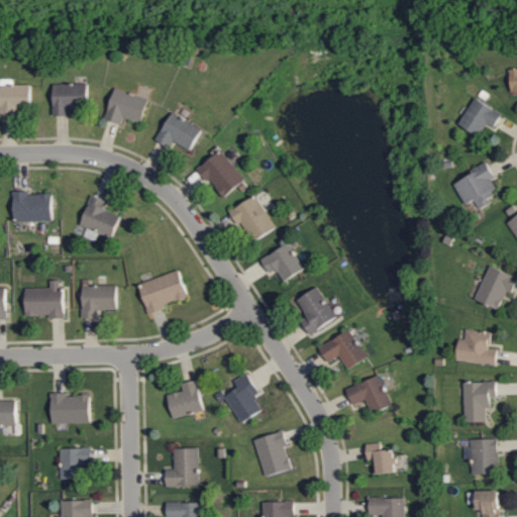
[(31,84),(13,85),(13,78),(1,79),(1,118),(18,117),(18,108),(31,108),(31,84)]
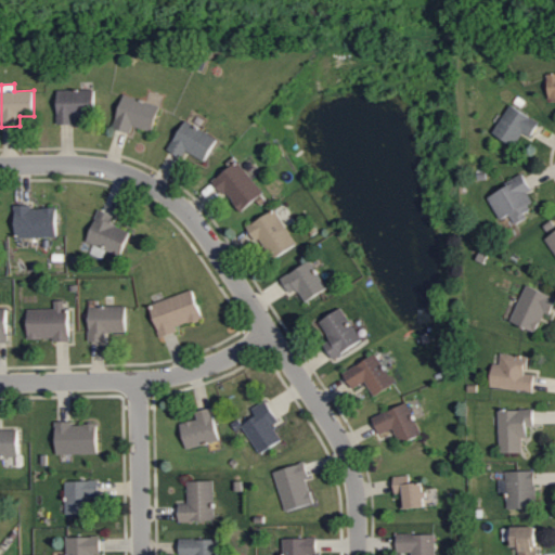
[(57,90),(59,125),(81,125),(80,114),(94,114),(93,89),(57,90)]
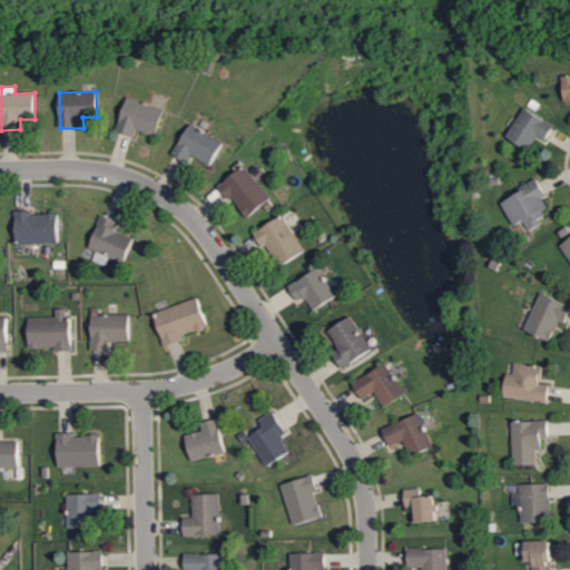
[(165,107),(126,98),(118,134),(136,137),(138,130),(158,136),(165,107)]
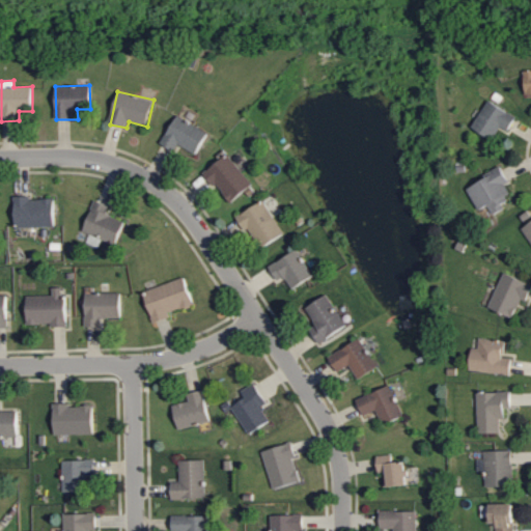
[(501,128),(509,132),(518,117),(490,101),(473,129),(494,140),(501,128)]
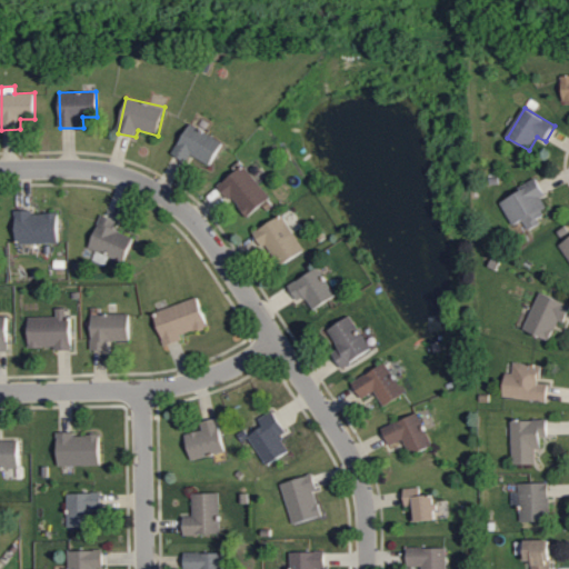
[(211,167),(225,143),(191,123),(173,155),(187,162),(191,156),(211,167)]
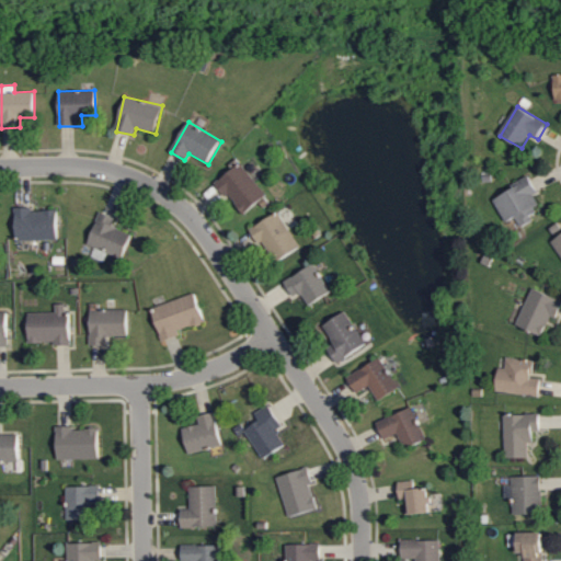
[(266,198),(243,163),(215,182),(225,198),(230,195),(243,214),(266,198)]
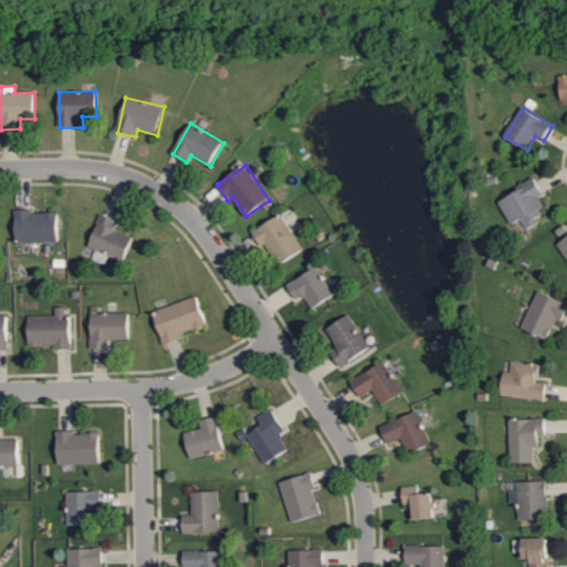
[(512,225),(523,219),(525,224),(548,214),(540,197),(544,196),(535,177),(518,186),(521,192),(501,202),(512,225)]
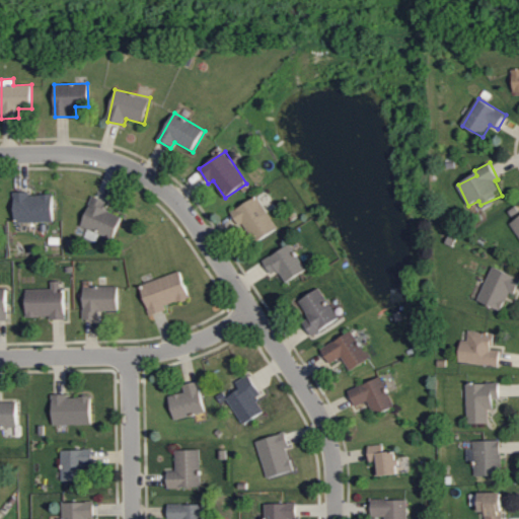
[(15,222),(55,222),(55,194),(14,194),(15,222)]
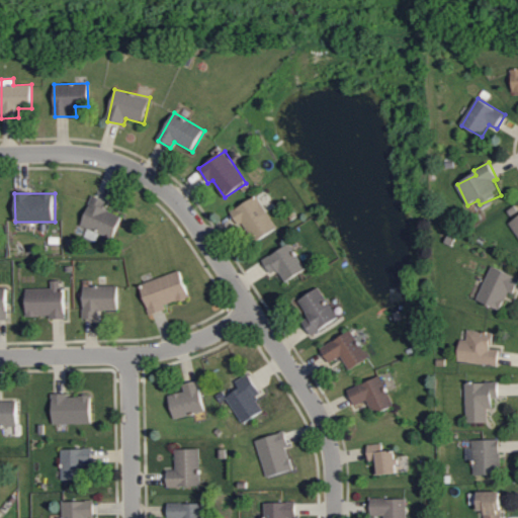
[(277,230),(258,196),(235,210),(253,243),(277,230)]
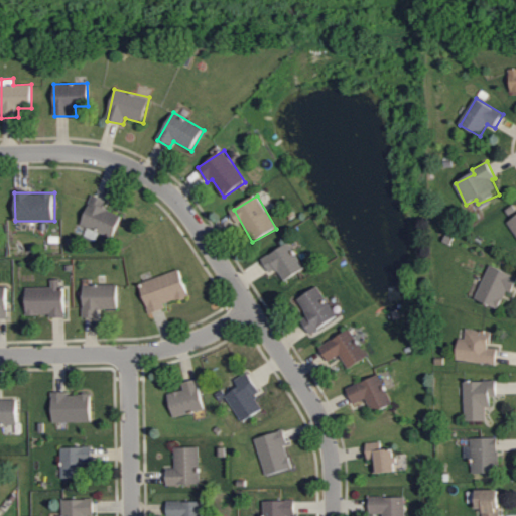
[(284,281),(304,270),(289,243),(262,259),(270,273),(277,269),(284,281)]
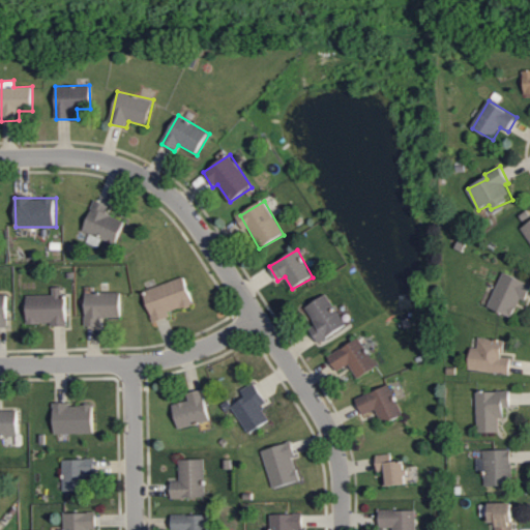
[(529,287),(529,284),(503,273),(489,307),(513,318),(521,299),(525,300),(529,287)]
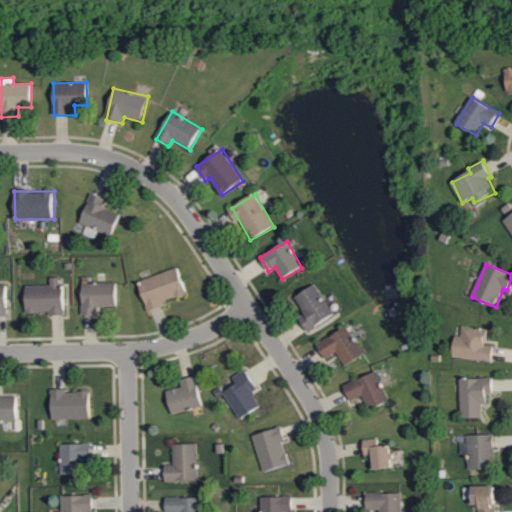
[(165,307),(164,303),(188,294),(178,268),(139,282),(150,312),(165,307)]
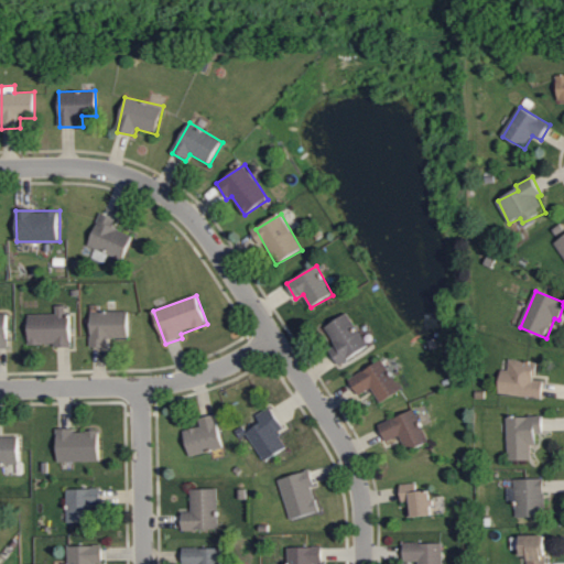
[(30,345),(55,345),(55,348),(73,348),(72,316),(66,316),(66,306),(56,306),(56,314),(29,315),(30,345)]
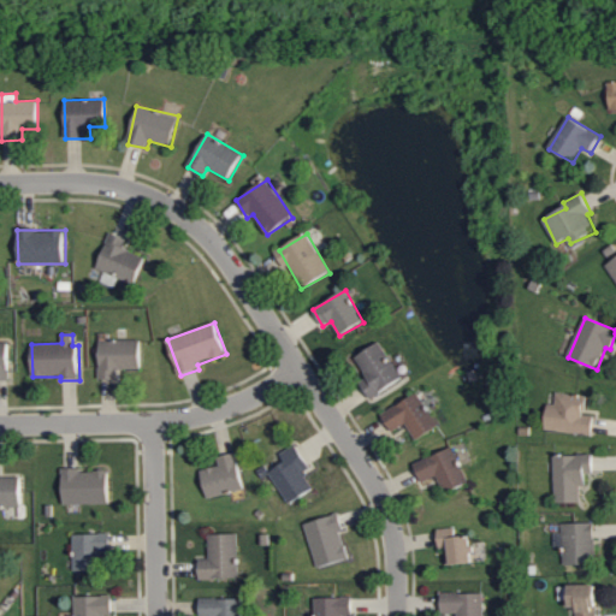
[(141,341),(99,341),(100,380),(119,380),(119,369),(142,369),(141,341)]
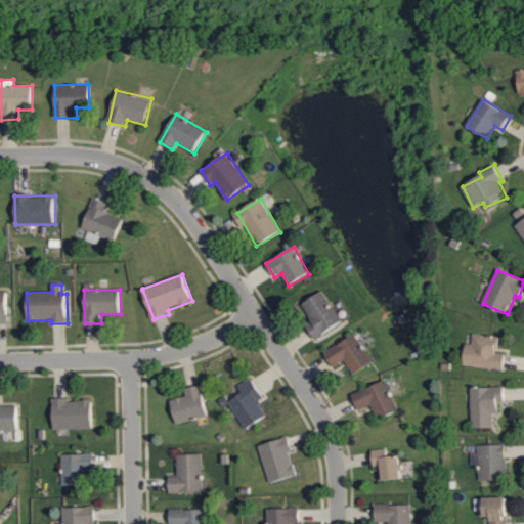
[(307,324),(315,340),(343,323),(323,291),(302,303),(313,321),(307,324)]
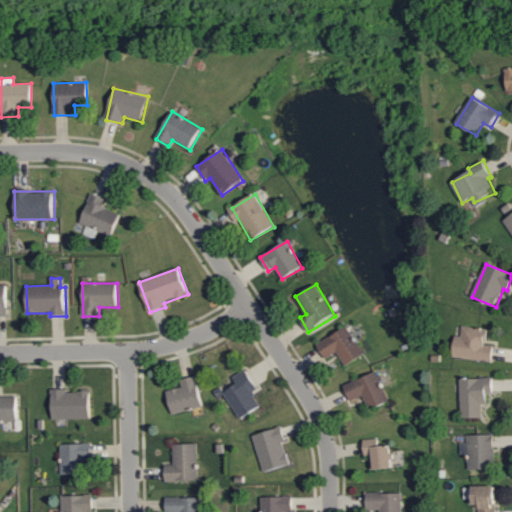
[(338,353),(346,366),(365,355),(347,326),(317,345),(326,360),(338,353)]
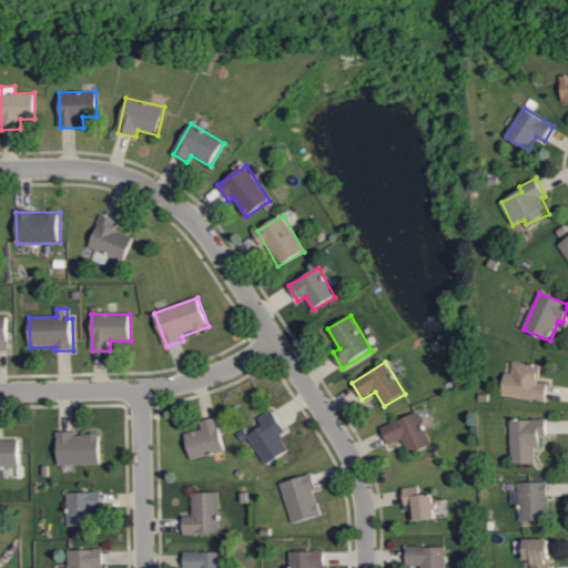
[(505,373),(504,397),(547,401),(548,383),(539,383),(541,365),(514,363),(513,373),(505,373)]
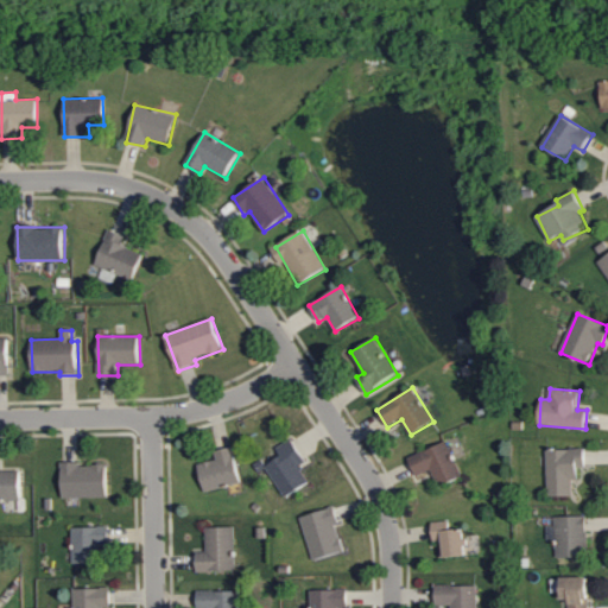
[(306,463),(292,439),(277,449),(282,456),(265,467),(285,499),(310,483),(299,467),(306,463)]
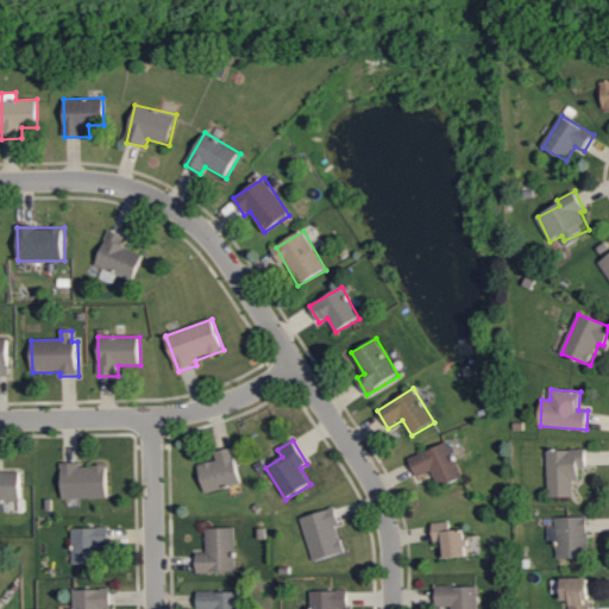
[(410,458),(418,477),(433,471),(440,489),(464,478),(449,443),(410,458)]
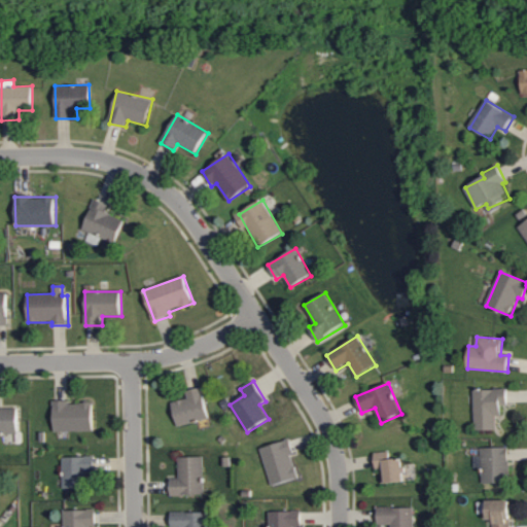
[(177,426),(209,420),(203,388),(186,391),(188,399),(173,402),(177,426)]
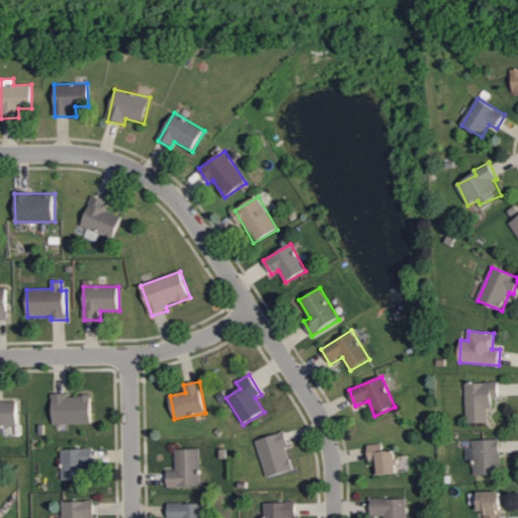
[(466,383),(467,424),(489,423),(489,409),(494,409),(494,399),(500,399),(500,383),(466,383)]
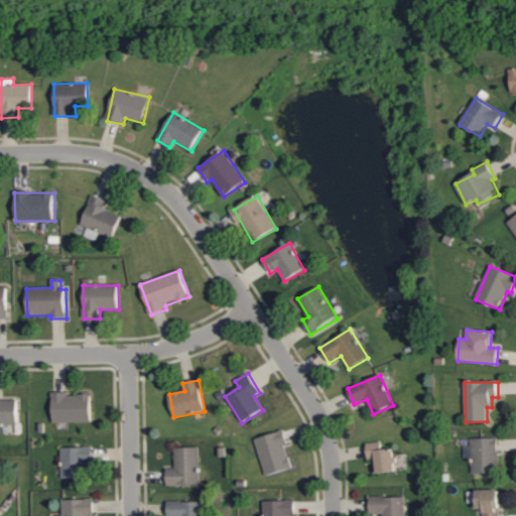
[(92,394),(52,394),(52,423),(92,423),(92,394)]
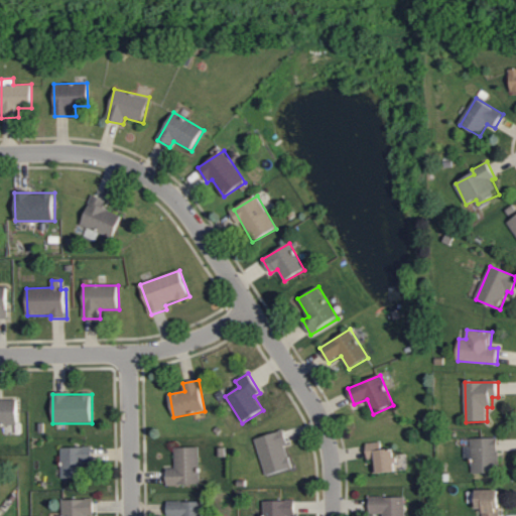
[(0,425),(18,425),(17,400),(0,399),(0,425)]
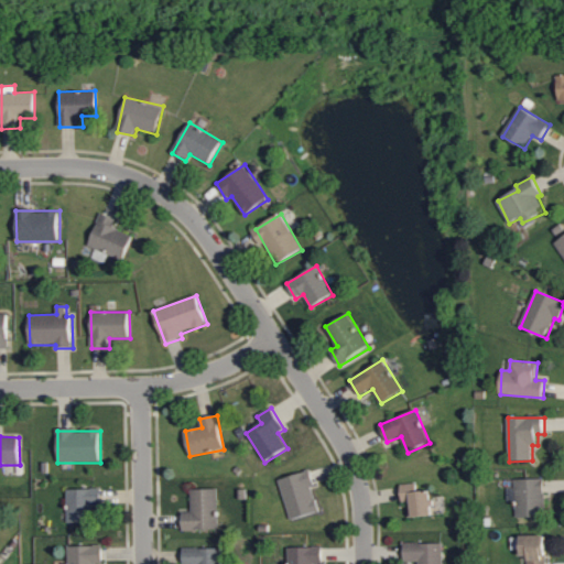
[(279,479),(291,519),(320,511),(313,486),(315,485),(311,469),(279,479)]
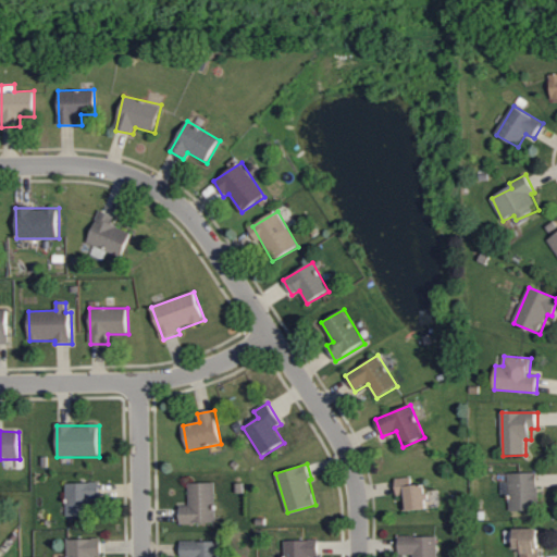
[(509,474),(509,482),(500,482),(502,493),(509,493),(509,510),(539,509),(537,473),(509,474)]
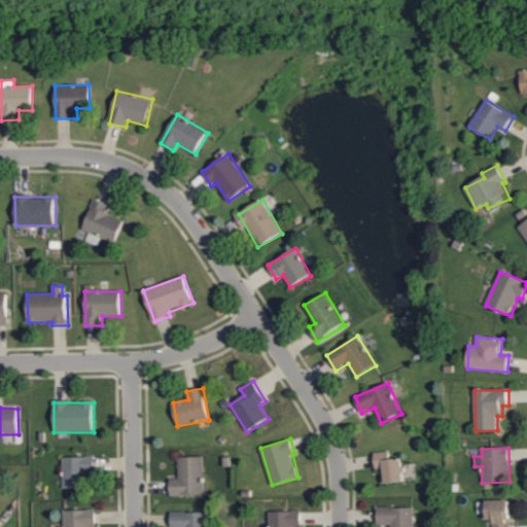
[(377,469),(381,469),(382,482),(406,481),(403,457),(391,458),(390,451),(376,452),(377,469)]
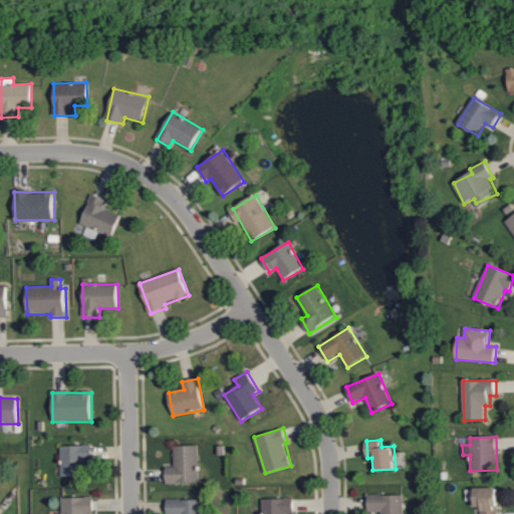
[(61,476),(83,475),(83,463),(93,463),(93,444),(60,445),(61,476)]
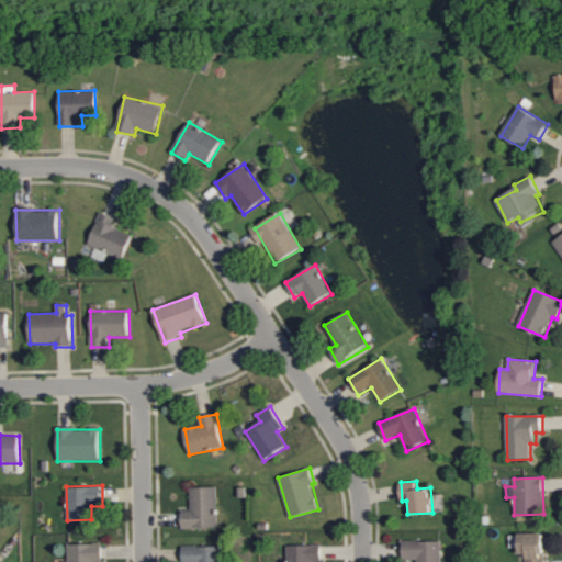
[(191,508),(182,508),(183,527),(218,527),(217,486),(191,486),(191,508)]
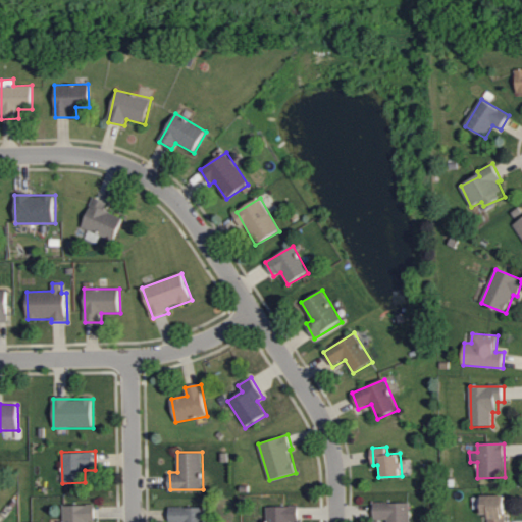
[(483,514),(488,514),(487,521),(506,521),(506,493),(483,494),(483,514)]
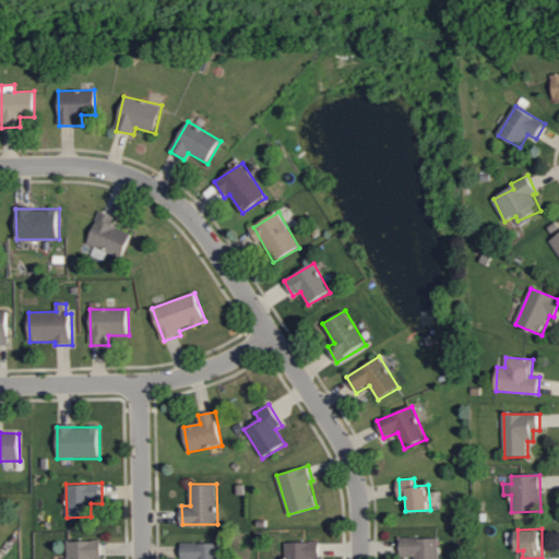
[(439,558),(440,537),(401,537),(401,556),(415,555),(415,558),(439,558)]
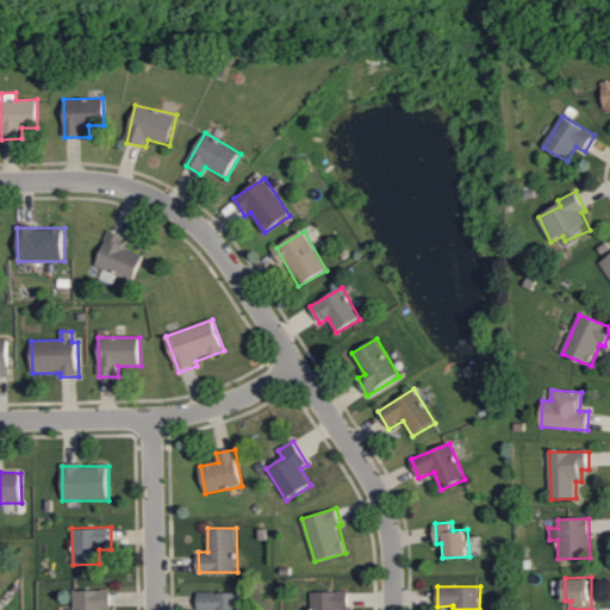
[(73,609),(104,609),(112,609),(111,589),(74,589),(73,609)]
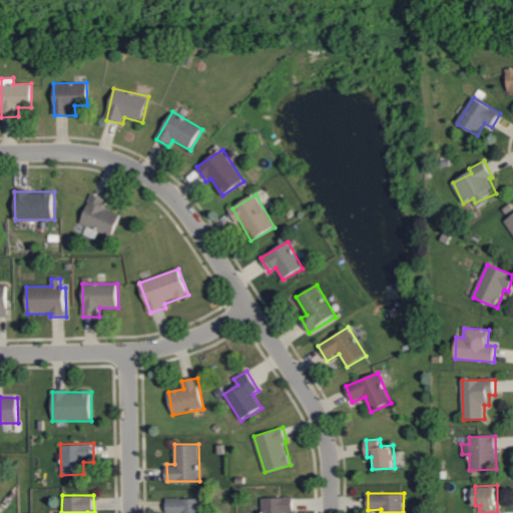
[(201,512),(201,497),(167,498),(166,512),(201,512)]
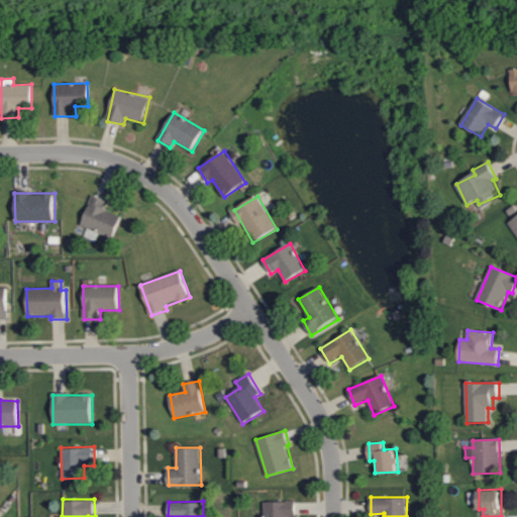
[(265,501),(264,516),(289,516),(296,516),(296,501),(265,501)]
